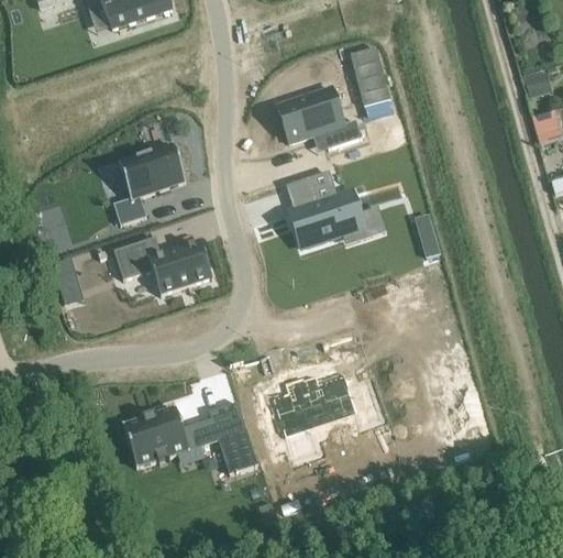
[(86,0),(89,10),(105,4),(112,26),(112,28),(172,9),(168,0),(86,0)]
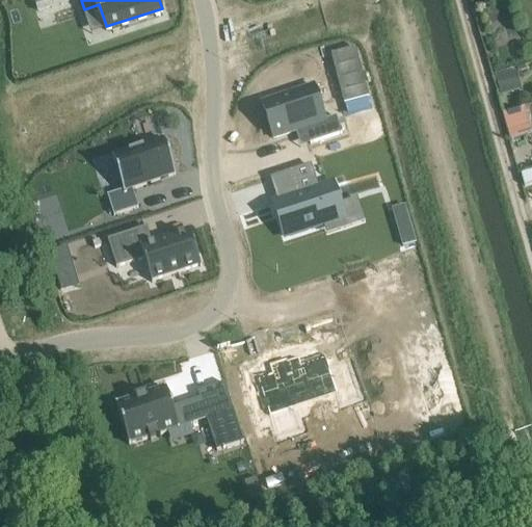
[(515,67),(495,73),(501,91),(521,86),(515,67)]
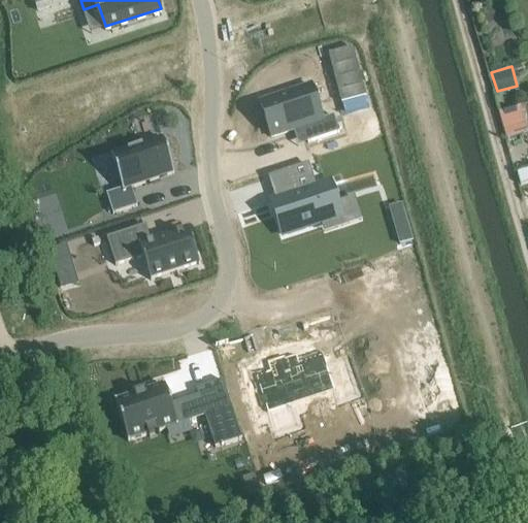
[(311,82),(260,99),(271,134),(302,123),(307,139),(339,129),(333,111),(322,116),(311,82)]
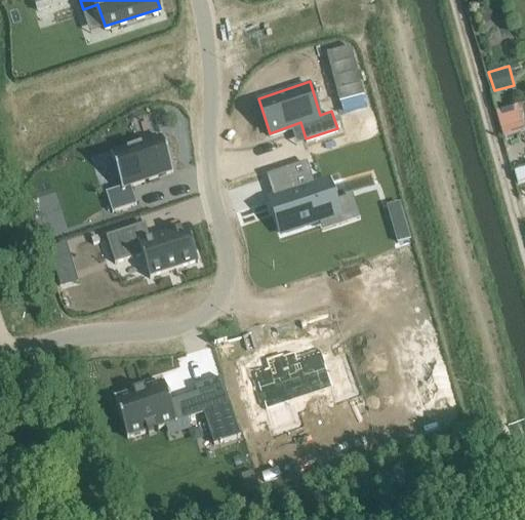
[(524,100),(496,108),(503,134),(524,128),(524,112),(522,113),(520,105),(524,103),(524,100)]
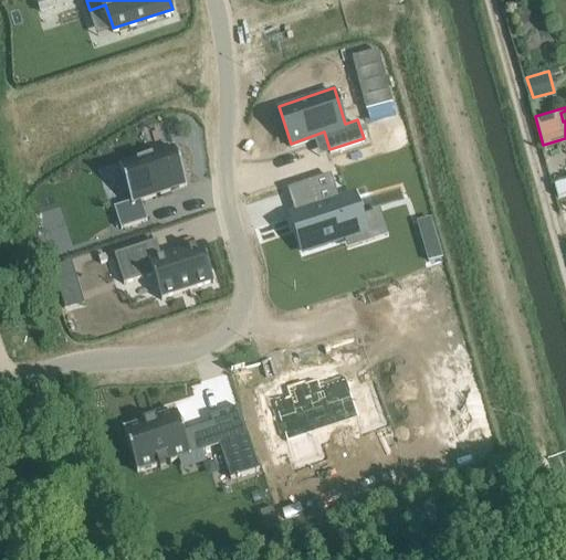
[(130,198),(114,203),(121,224),(147,217),(140,197),(187,181),(174,144),(118,162),(130,198)]
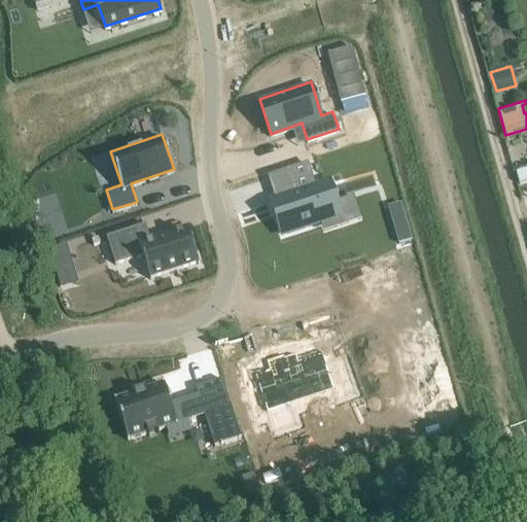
[(297,187),(271,197),(282,231),(328,216),(327,215),(340,212),(329,181),(330,181),(329,177),(314,182),(307,161),(290,166),(297,187)]
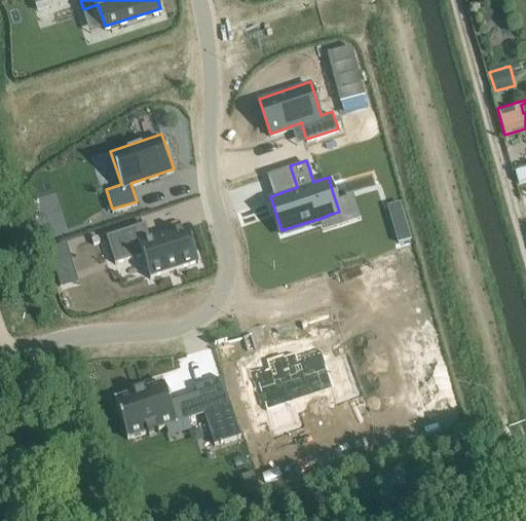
[(405,218),(393,221),(399,238),(410,235),(405,218)]
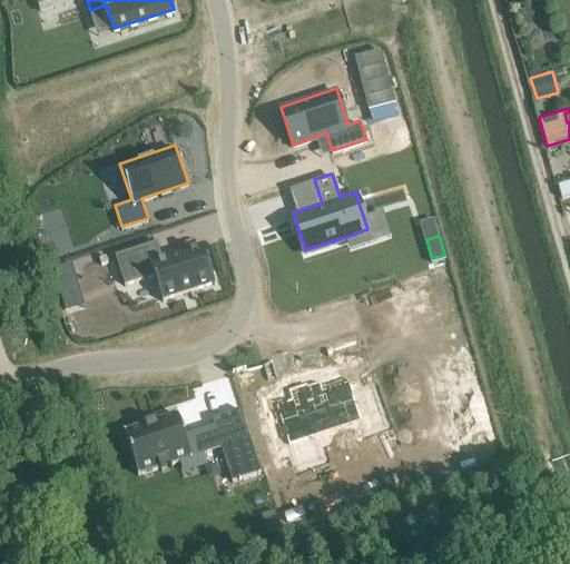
[(157,238),(115,253),(125,282),(154,271),(163,298),(164,297),(164,296),(214,279),(214,282),(215,280),(203,240),(200,240),(202,243),(163,255),(157,238)]
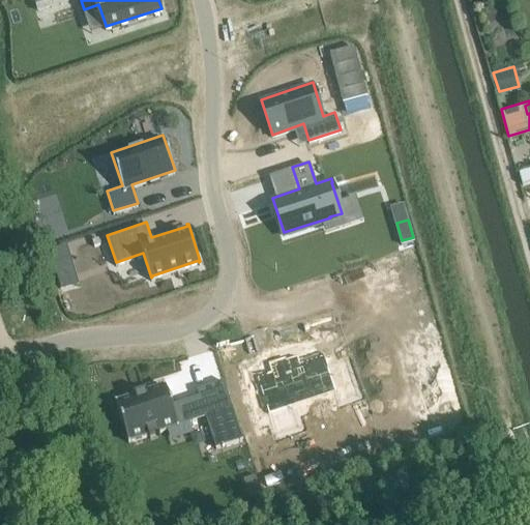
[(67,242),(50,249),(54,262),(71,256),(67,242)]
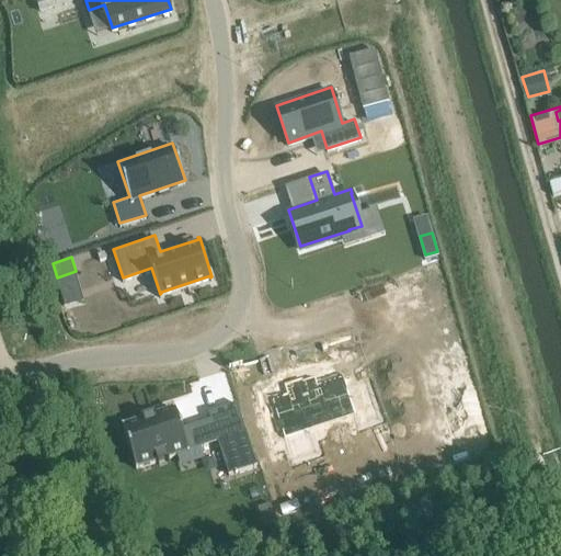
[(430,291),(376,309),(382,327),(384,327),(398,369),(433,356),(424,332),(442,326),(430,291)]
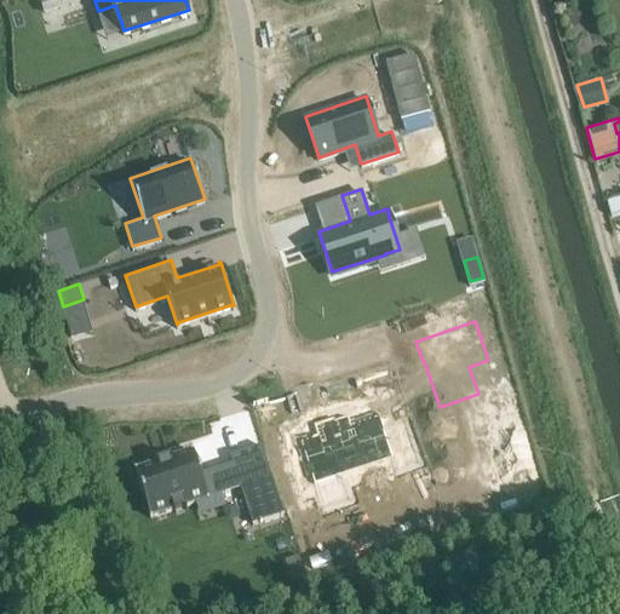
[(317,403),(299,409),(326,485),(355,475),(345,445),(401,426),(408,442),(434,432),(418,386),(394,394),(386,378),(354,389),(351,379),(337,385),(337,383),(314,390),(317,403)]
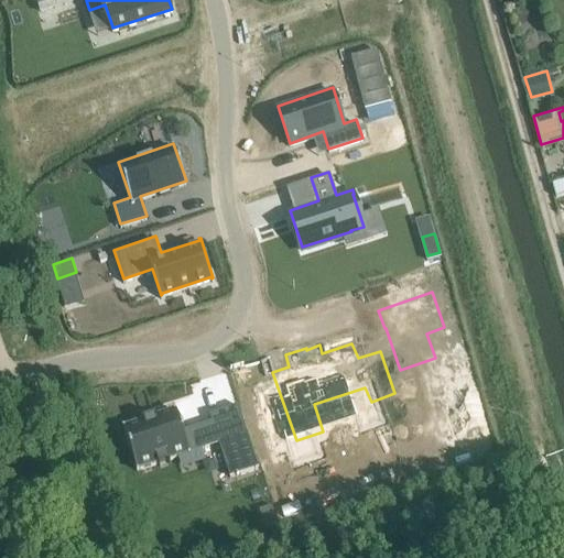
[(176,407),(122,425),(137,467),(218,439),(229,473),(258,463),(237,401),(209,411),(212,417),(183,427),(176,407)]
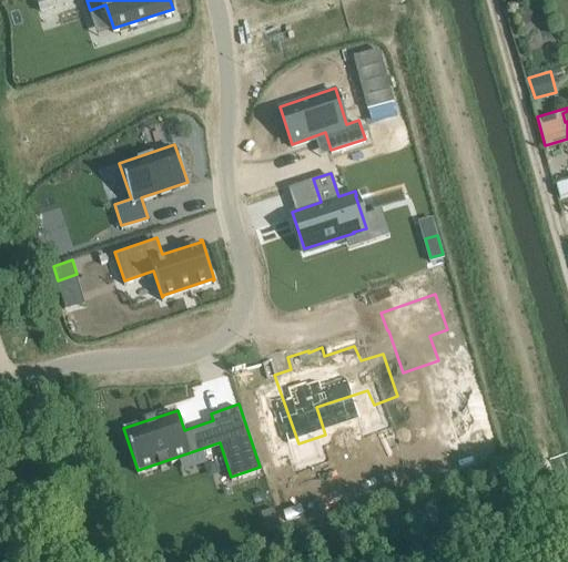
[(303,448),(265,460),(286,523),(312,515),(298,477),(312,472),(303,448)]
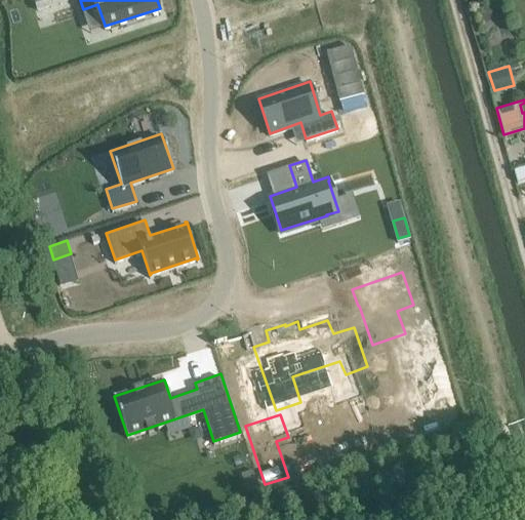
[(241,472),(247,490),(259,486),(253,468),(241,472)]
